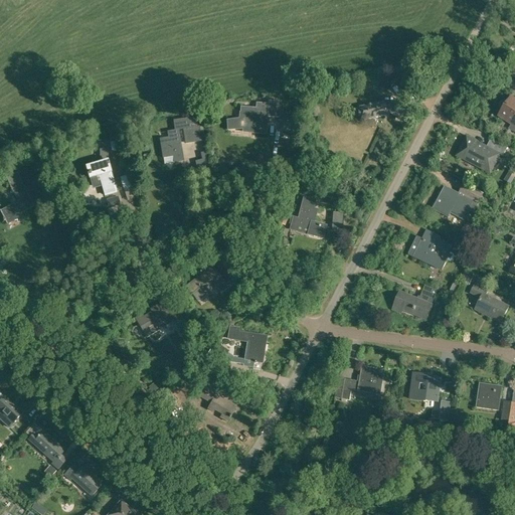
[(500,109),(502,111),(499,115),(512,124),(509,129),(514,132),(514,100),(511,98),(508,102),(505,101),(503,101),(500,102),(499,104),(499,107),(500,109)]
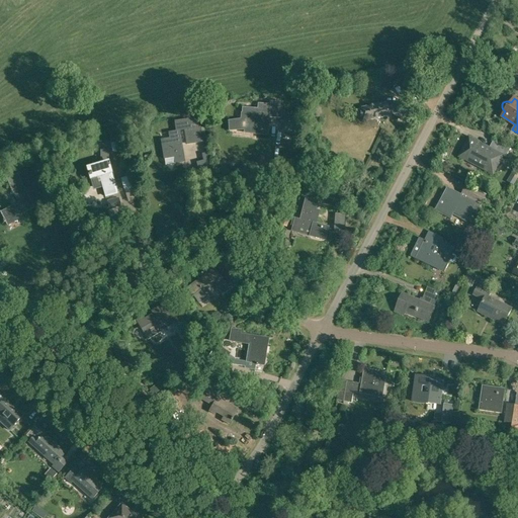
[(244,134),(267,136),(269,117),(280,118),(281,103),(270,102),(270,104),(258,103),(257,109),(242,107),(241,113),(241,119),(229,121),(229,131),(244,130),(244,134)]
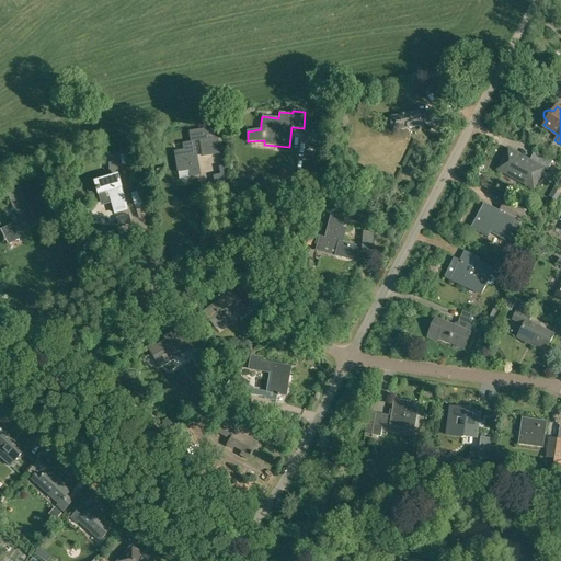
[(390,117),(393,132),(422,125),(422,124),(424,123),(432,127),(439,113),(422,112),(420,112),(420,111),(390,117)]
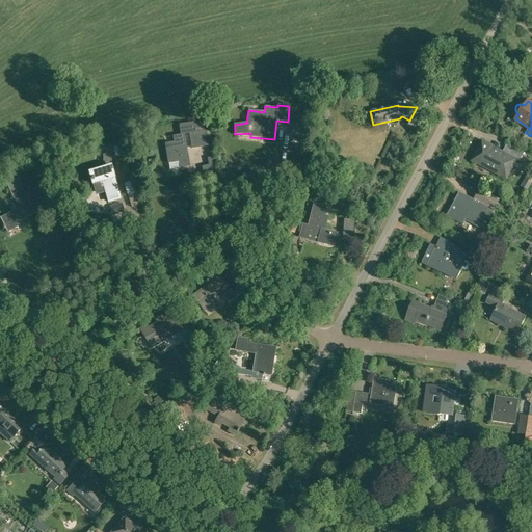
[(293,136),(306,137),(307,122),(303,121),(294,121),(293,136)]
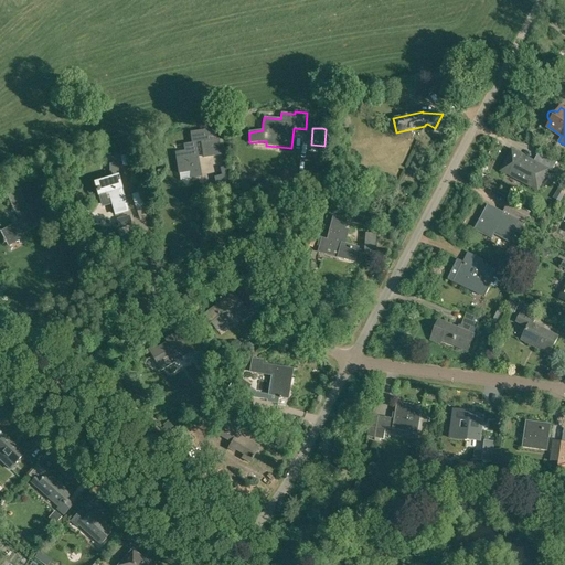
[(190,171),(191,178),(201,177),(195,142),(204,141),(206,157),(222,155),(219,139),(216,139),(214,129),(191,132),(192,144),(184,145),(185,151),(176,153),(179,173),(190,171)]
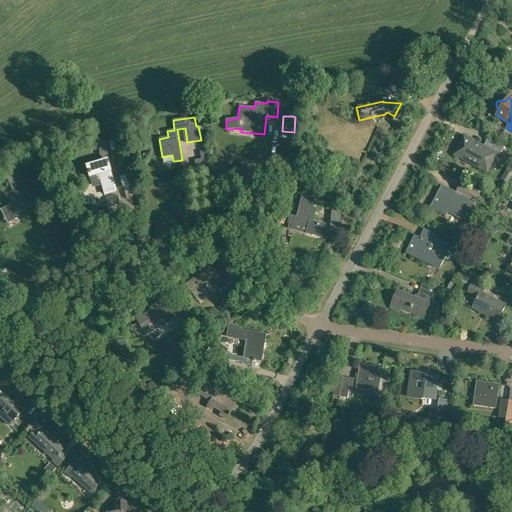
[(453,155),(487,173),(497,154),(500,155),(504,147),(495,143),(490,140),(487,139),(484,146),(464,135),(453,155)]
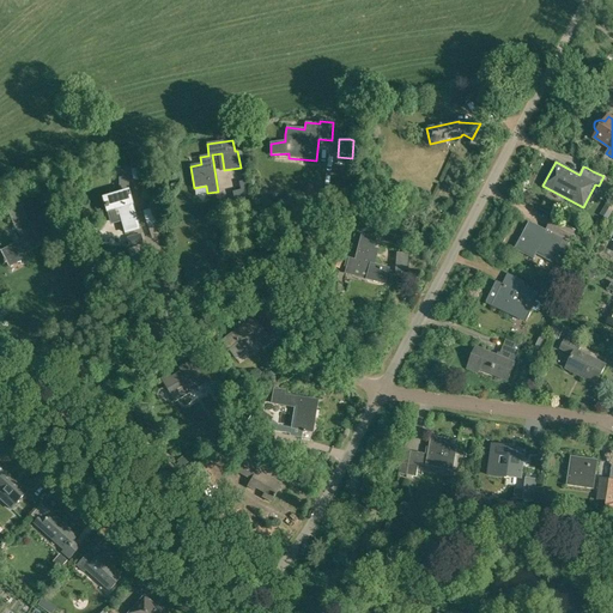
[(131,170),(132,181),(141,180),(140,169),(131,170)]
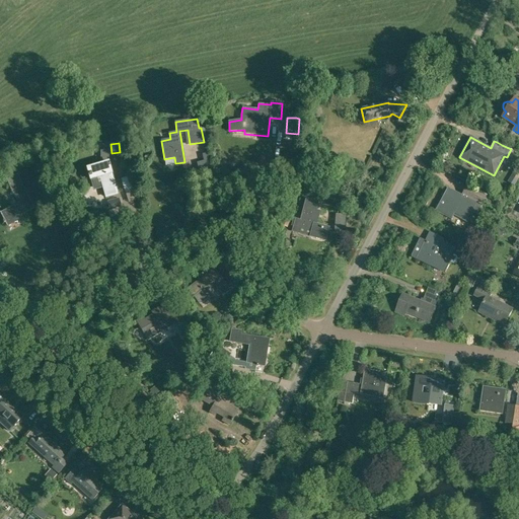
[(93,191),(103,188),(106,197),(118,194),(110,173),(112,173),(108,162),(107,162),(107,151),(101,151),(101,164),(87,169),(93,191)]
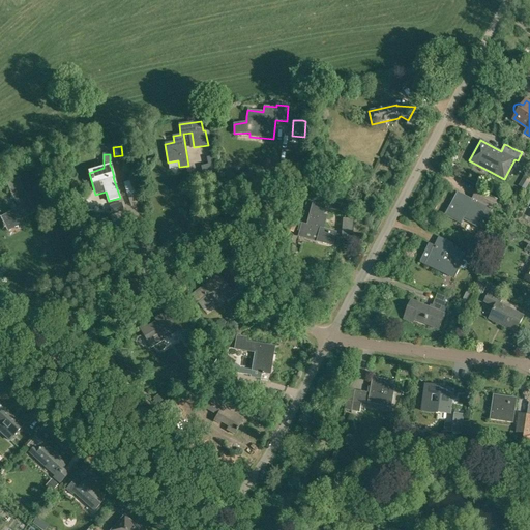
[(0,217),(7,231),(22,224),(20,218),(34,211),(23,189),(24,189),(18,178),(6,184),(19,209),(16,210),(15,209),(0,217)]
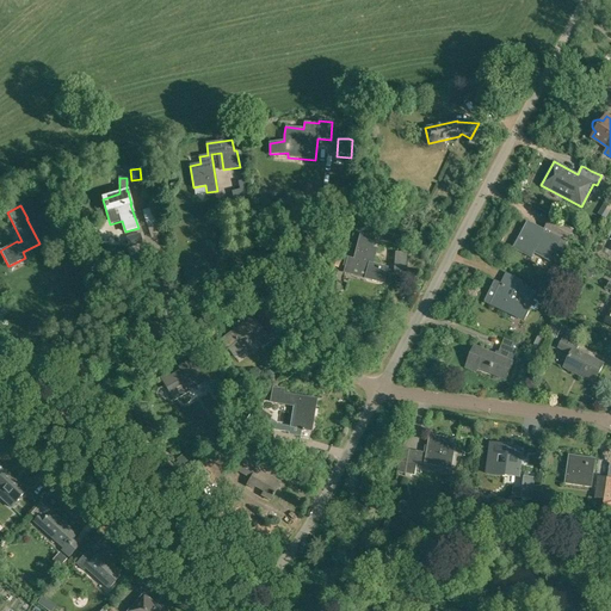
[(43,209),(55,232),(62,228),(51,205),(43,209)]
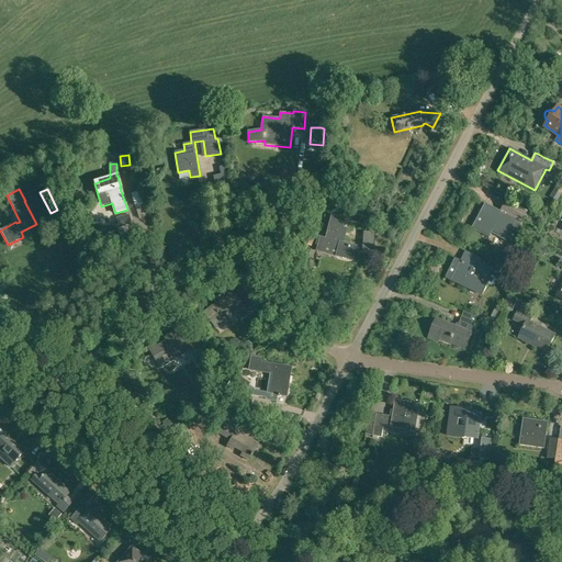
[(131,193),(135,208),(143,204),(139,191),(131,193)]
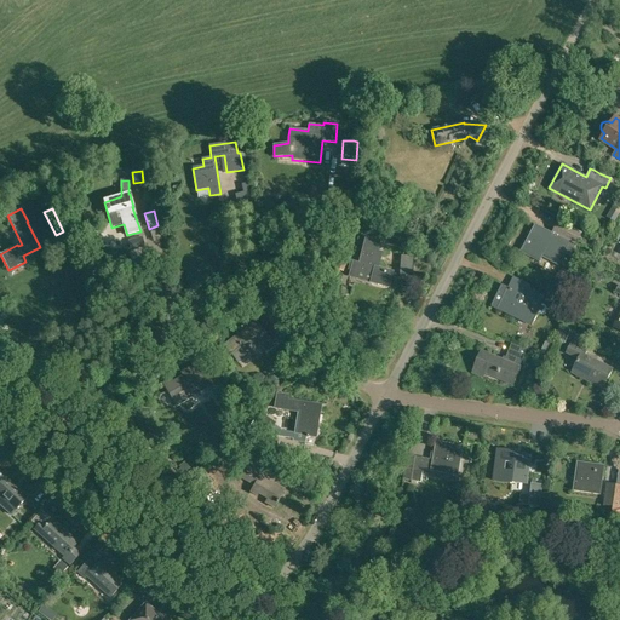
[(543,257),(558,265),(566,253),(570,256),(575,245),(578,239),(580,240),(584,234),(581,233),(583,230),(568,222),(564,228),(558,224),(552,234),(534,224),(521,252),(540,262),(543,257)]
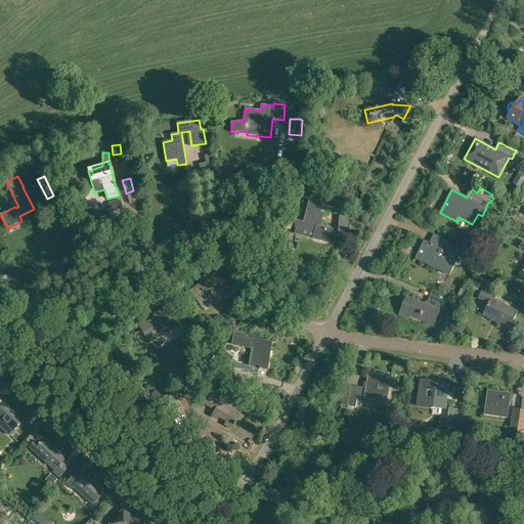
[(120,201),(108,204),(111,212),(123,209),(120,201)]
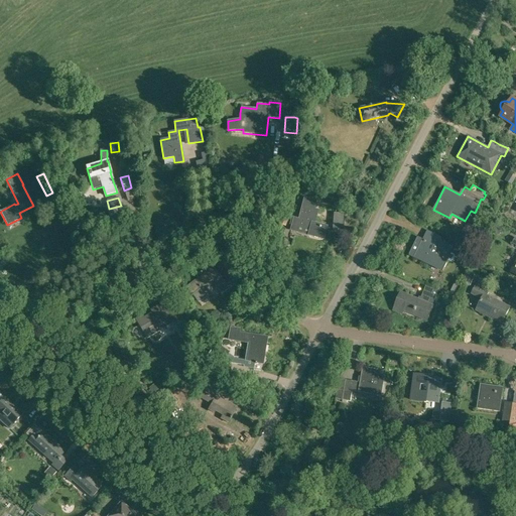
[(289,231),(324,240),(328,226),(314,223),(317,211),(313,210),(315,202),(304,199),(299,220),(291,218),(289,226),(290,226),(289,231)]
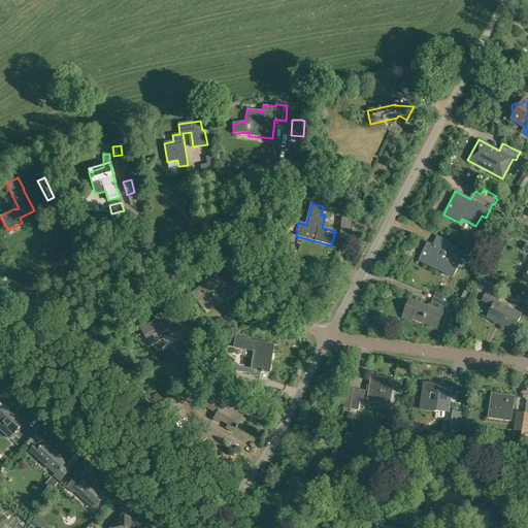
[(340,236),(350,237),(351,220),(341,219),(340,236)]
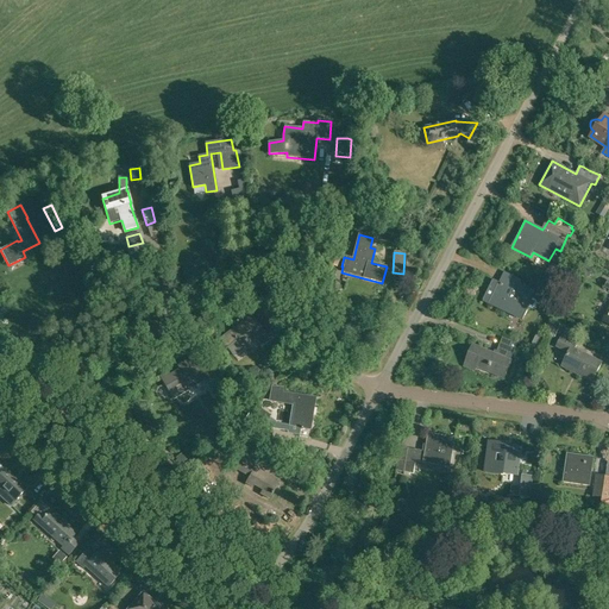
[(334,255),(330,264),(337,268),(341,257),(334,255)]
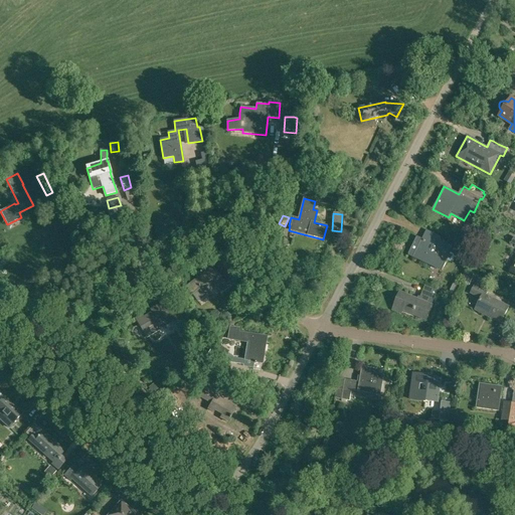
[(492,227),(495,235),(503,232),(500,224),(492,227)]
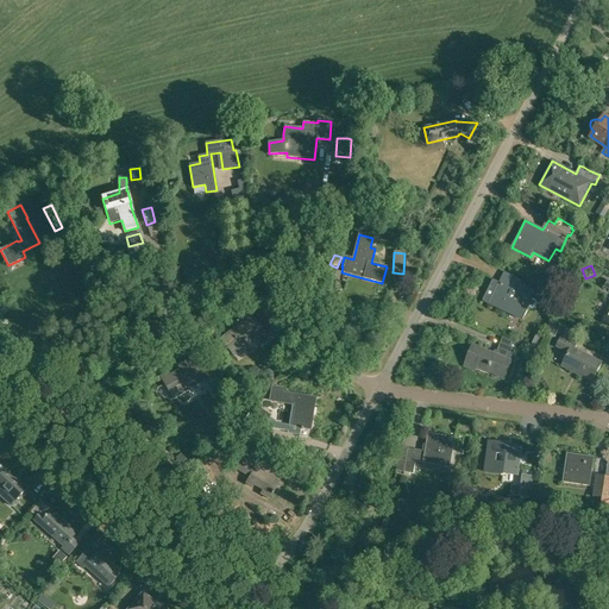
[(483,301),(522,320),(528,307),(532,309),(535,308),(538,303),(537,300),(533,299),(537,290),(521,283),(518,292),(493,278),(483,301)]
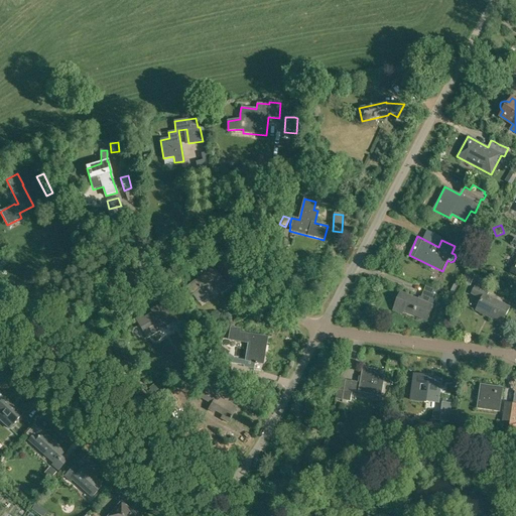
[(474,266),(479,268),(483,257),(478,255),(474,266)]
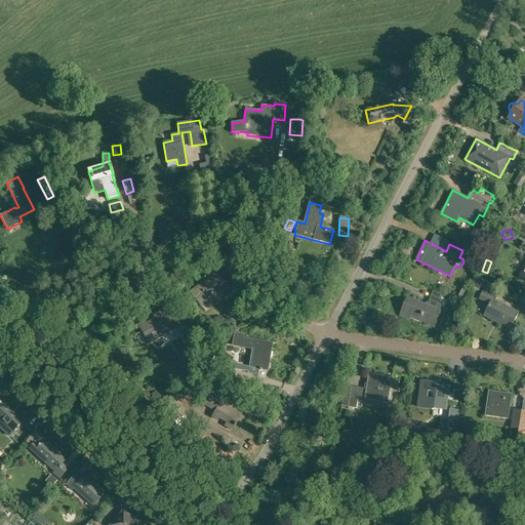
[(191,293),(201,307),(220,291),(226,298),(244,285),(239,278),(236,275),(225,283),(217,273),(207,280),(205,278),(200,282),(202,284),(191,293)]
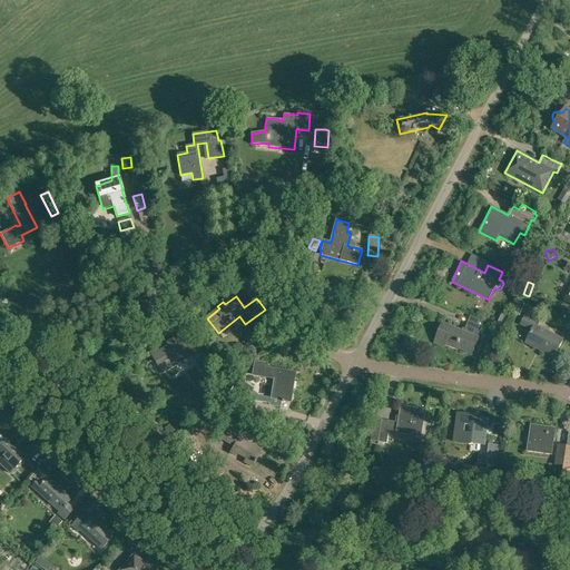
[(513,313),(519,316),(523,307),(518,304),(513,313)]
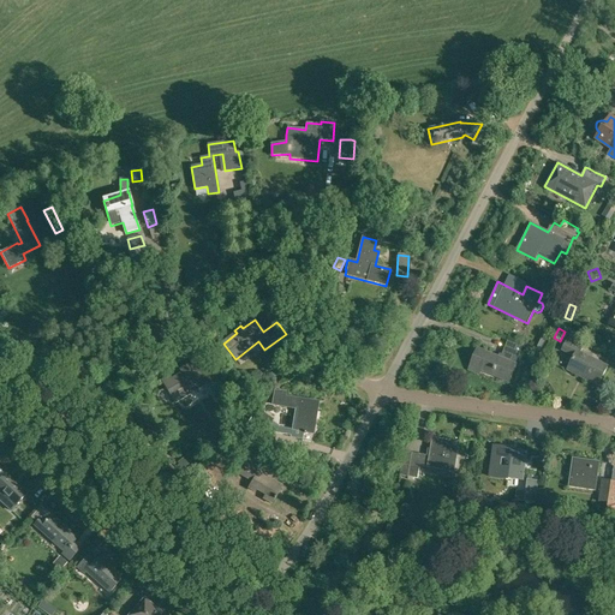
[(536,351),(543,354),(550,339),(542,336),(536,351)]
